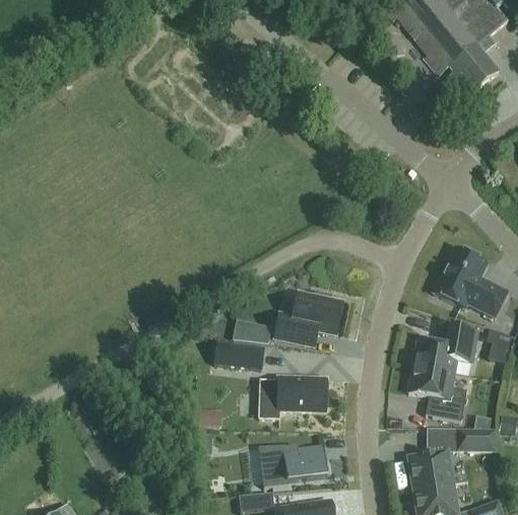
[(494,40),(489,34),(508,18),(497,5),(492,0),(398,0),(387,10),(394,19),(399,16),(430,53),(426,57),(439,72),(448,64),(454,71),(444,79),(462,101),(499,70),(481,50),(494,40)]
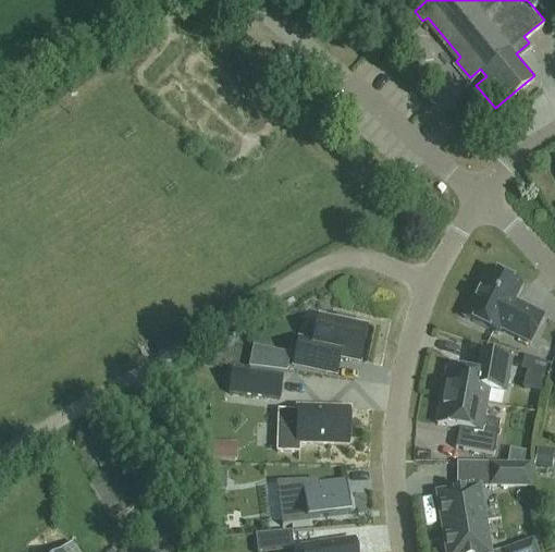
[(523,281),(490,265),(466,314),(500,330),(502,324),(531,340),(545,311),(516,297),(523,281)]
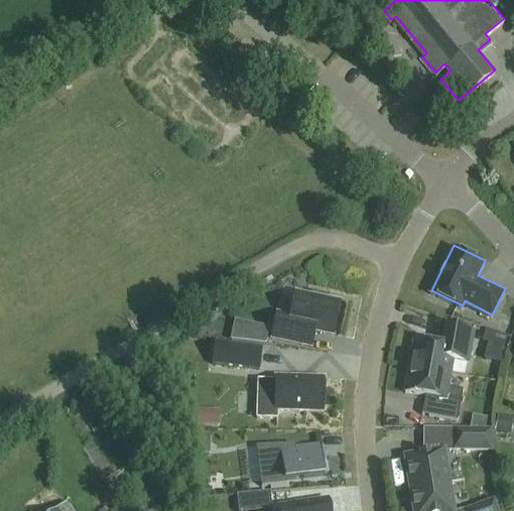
[(277,310),(272,334),(312,343),(316,327),(335,331),(342,299),(328,296),(329,292),(313,289),(312,293),(296,289),(291,313),(277,310)]
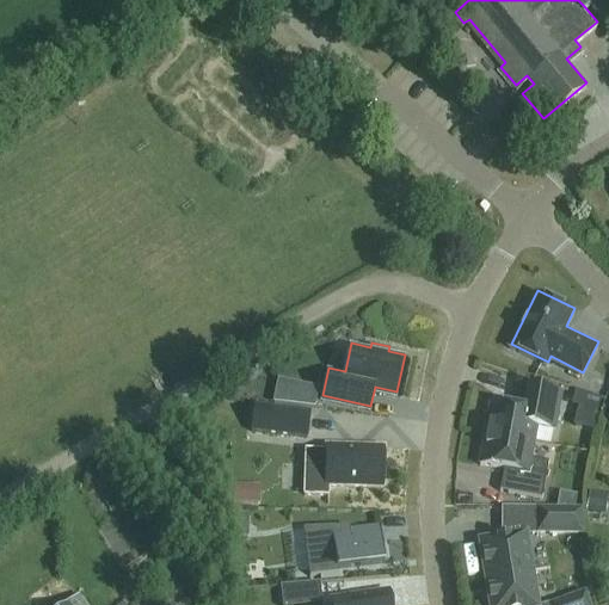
[(486,430),(534,438),(537,423),(555,425),(561,388),(528,382),(524,405),(491,400),(486,430)]
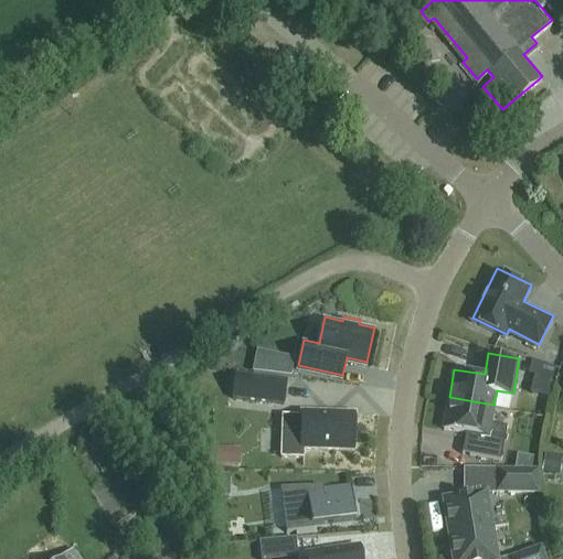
[(554,377),(558,364),(533,356),(530,369),(554,377)]
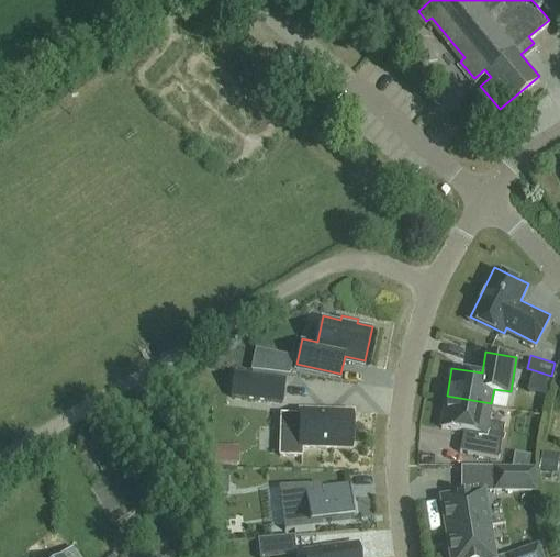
[(287,375),(236,369),(233,392),(283,398),(287,375)]
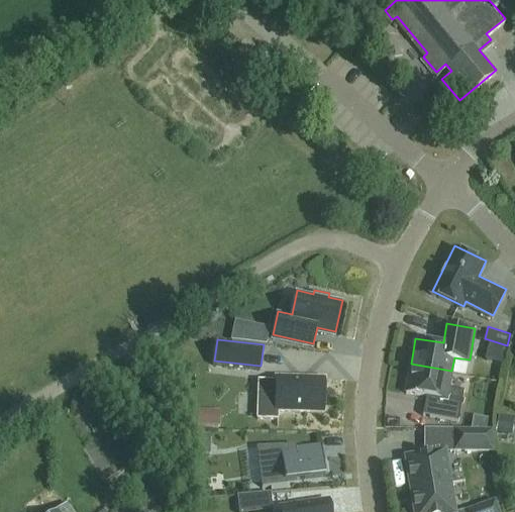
[(451,371),(411,364),(406,390),(427,393),(424,412),(459,418),(465,387),(449,384),(451,371)]
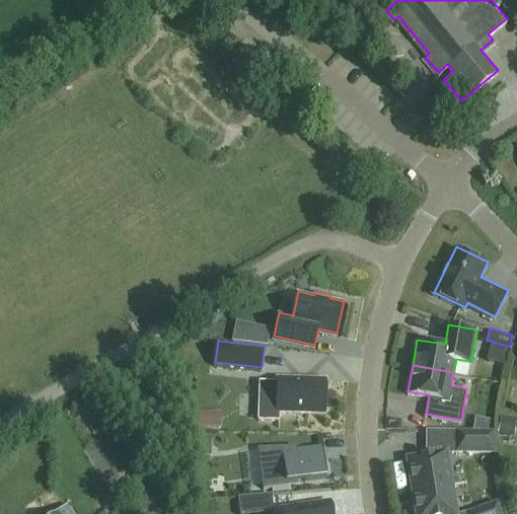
[(280,409),(326,411),(327,377),(279,375),(279,379),(261,379),(260,417),(280,417),(280,409)]
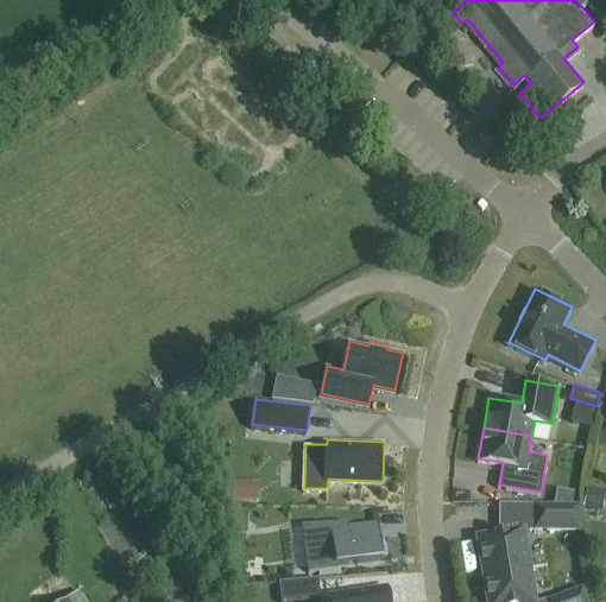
[(559,485),(555,500),(573,501),(575,488),(559,485)]
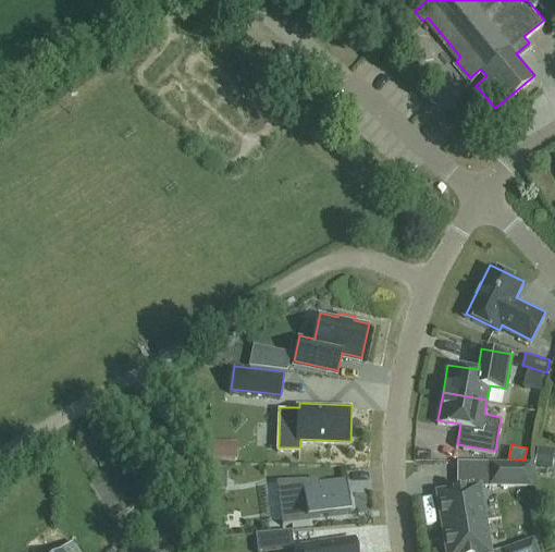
[(490,458),(490,483),(532,483),(533,460),(490,458)]
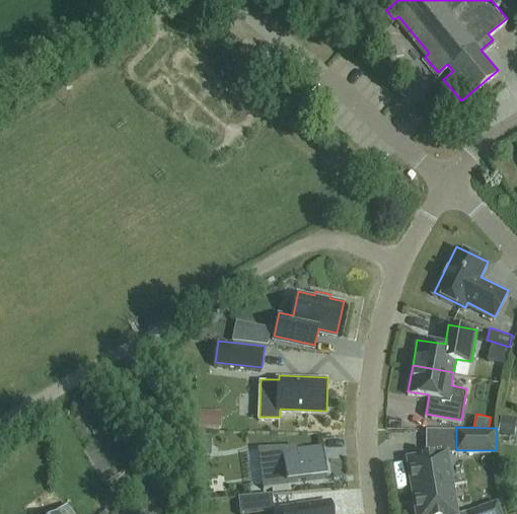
[(212,434),(200,434),(199,450),(211,451),(212,434)]
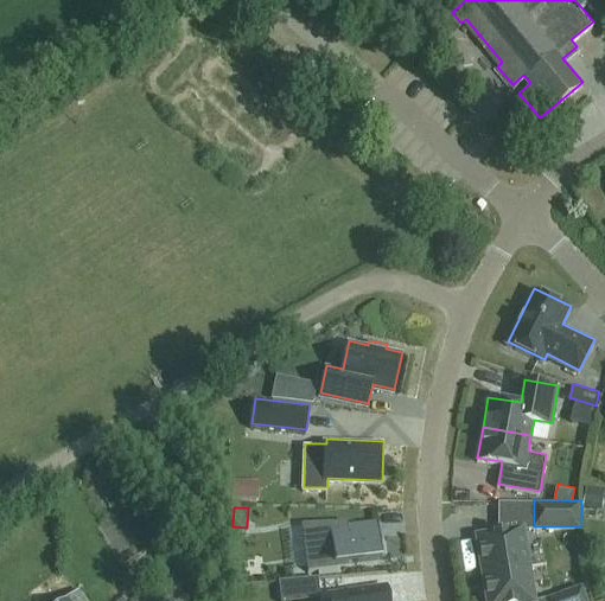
[(349,519),(303,520),(309,569),(338,564),(338,560),(383,555),(379,518),(349,522),(349,519)]
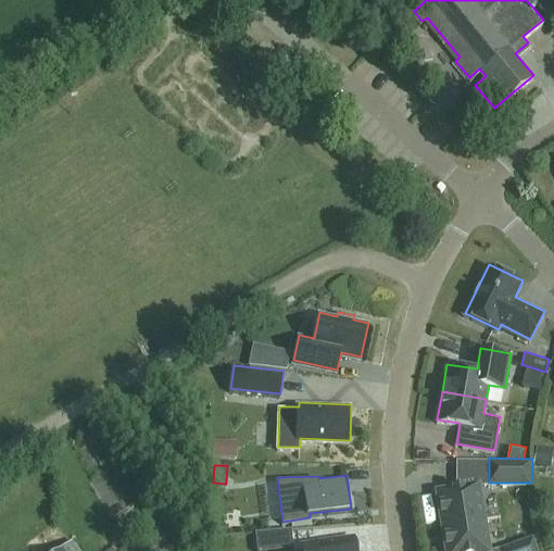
[(442,523),(486,516),(480,481),(436,488),(442,523)]
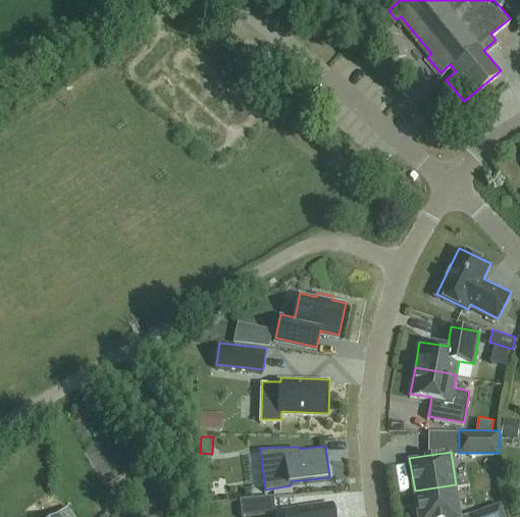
[(456,484),(415,490),(418,516),(460,516),(461,516),(456,484)]
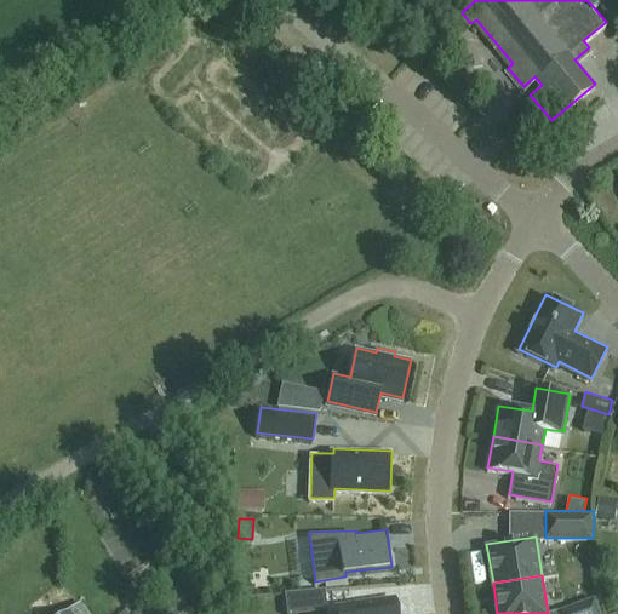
[(328,607),(326,586),(286,591),(290,613),(328,607)]
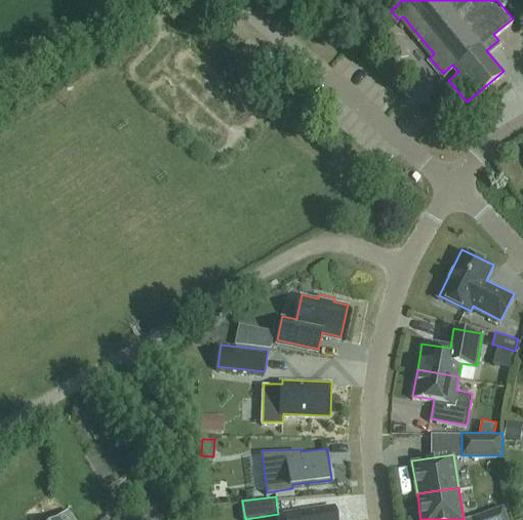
[(336,518),(334,505),(286,512),(286,519),(336,519),(336,518)]
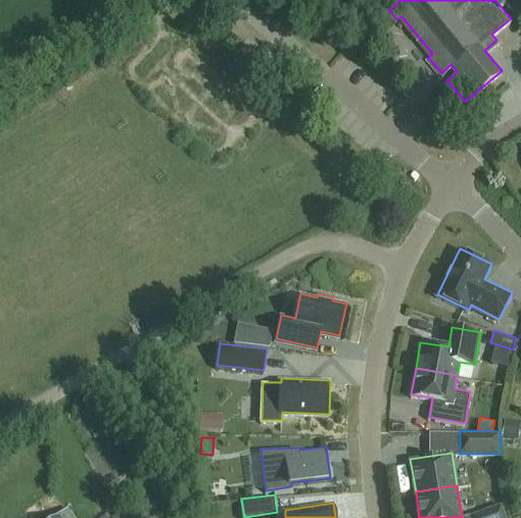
[(470,514),(471,517),(508,517),(503,503),(470,514)]
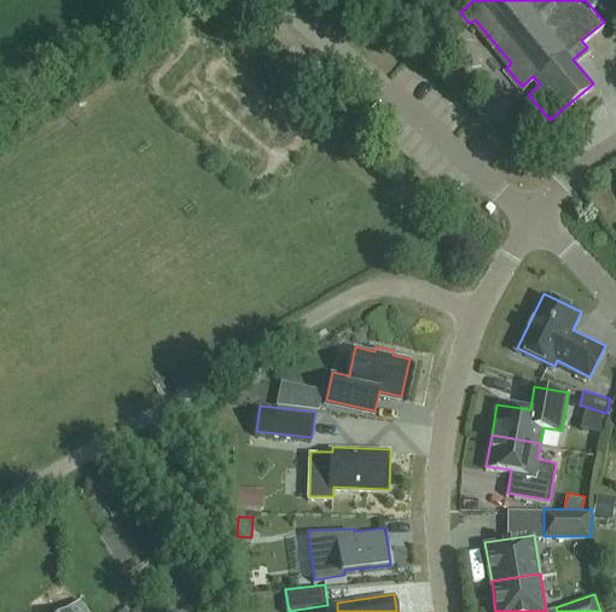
[(93,611),(82,596),(60,611),(93,611)]
